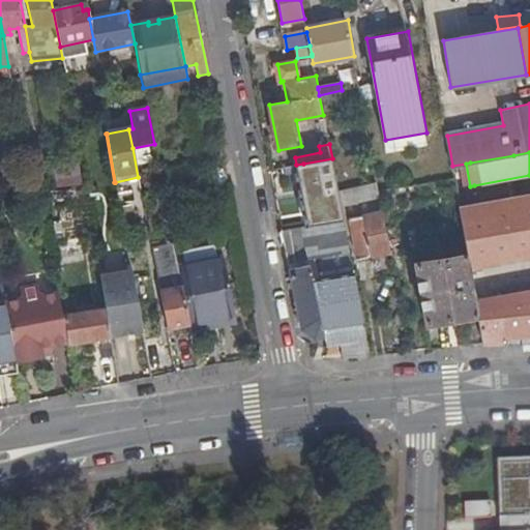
[(303,164),(296,165),(308,227),(345,221),(342,207),(339,190),(332,158),(303,164)]
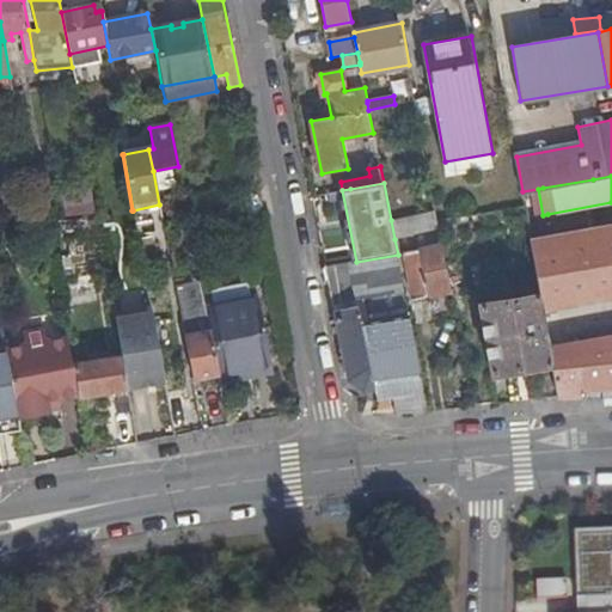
[(90,193),(63,197),(67,218),(93,213),(90,193)]
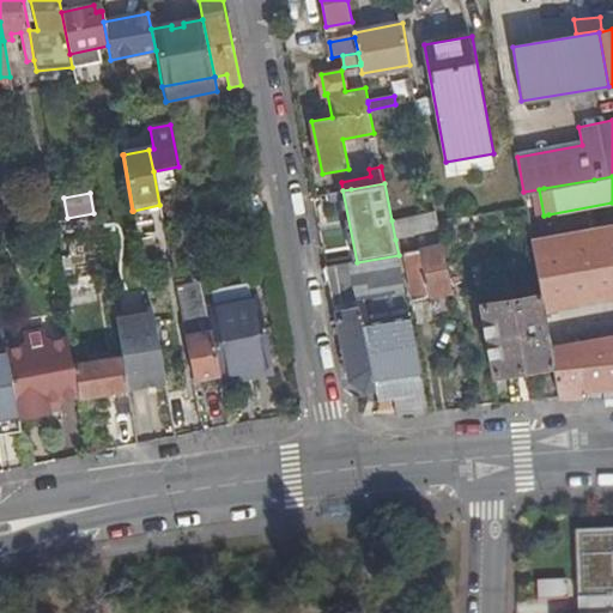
[(442,235),(528,219),(526,206),(439,220),(441,230),(442,235)]
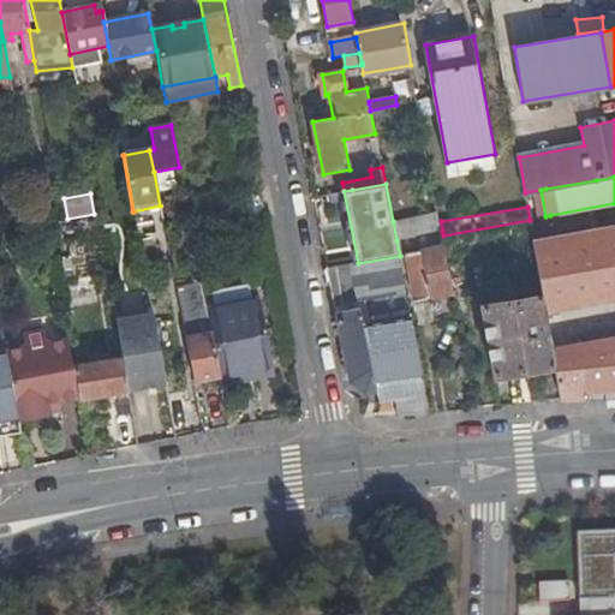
[(396,240),(442,231),(441,221),(439,213),(393,221),(396,240)]
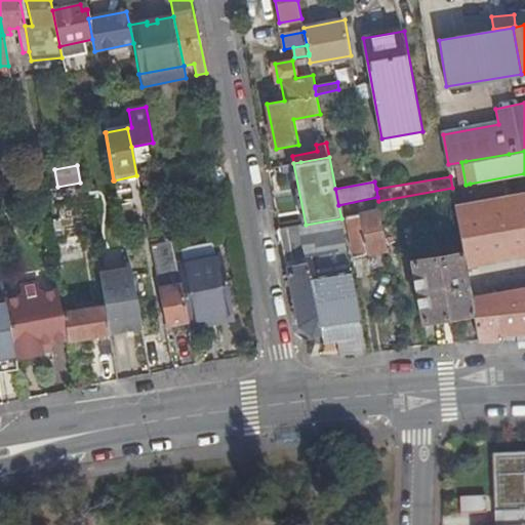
[(455,205),(459,229),(463,252),(465,263),(524,250),(524,191),(456,205),(455,205)]
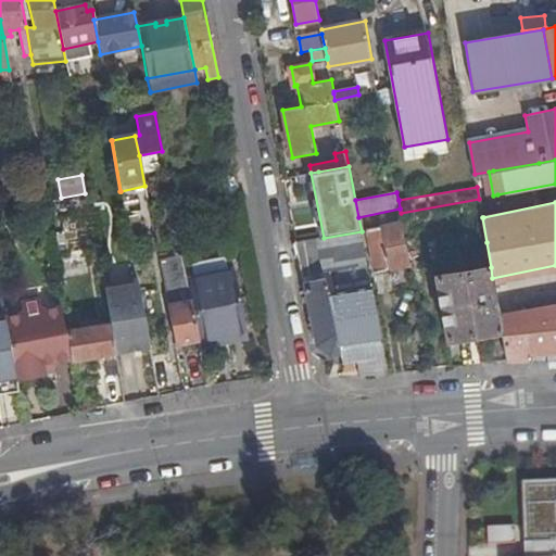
[(475,244),(487,242),(482,217),(481,213),(469,215),(475,244)]
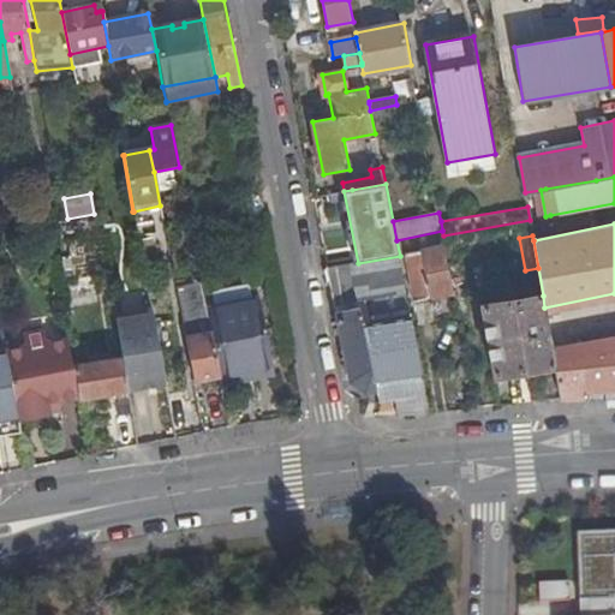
[(415,300),(454,293),(445,245),(406,254),(415,300)]
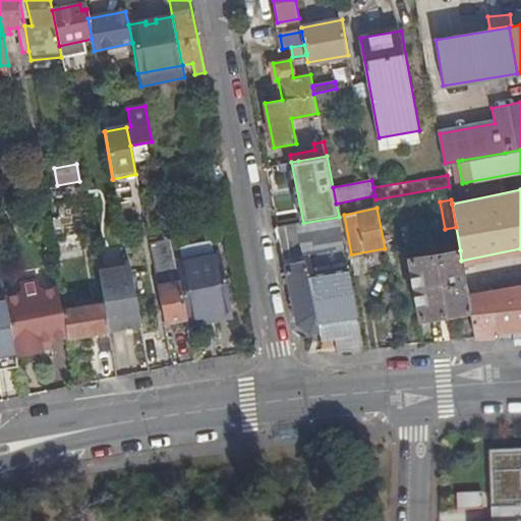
[(305,259),(285,264),(296,323),(309,333),(320,332),(317,322),(358,315),(339,217),(303,223),(306,244),(311,243),(316,272),(315,276),(308,277),(305,259)]
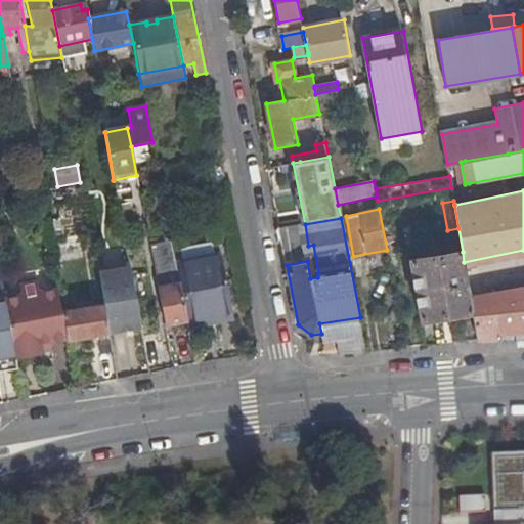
[(284,250),(308,246),(305,224),(279,228),(284,250)]
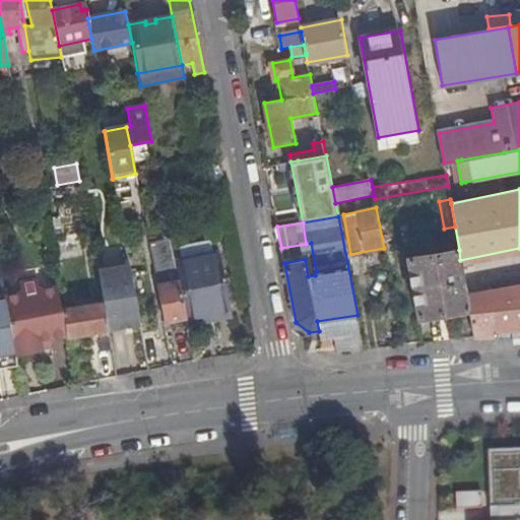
[(148,242),(164,323),(186,318),(175,263),(171,238),(148,242)]
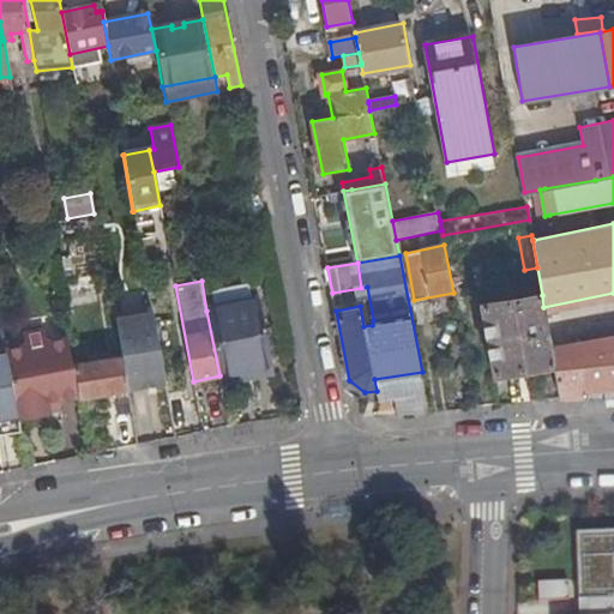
[(543,307),(542,295),(482,306),(493,368),(487,371),(488,377),(554,366),(552,350),(543,307)]
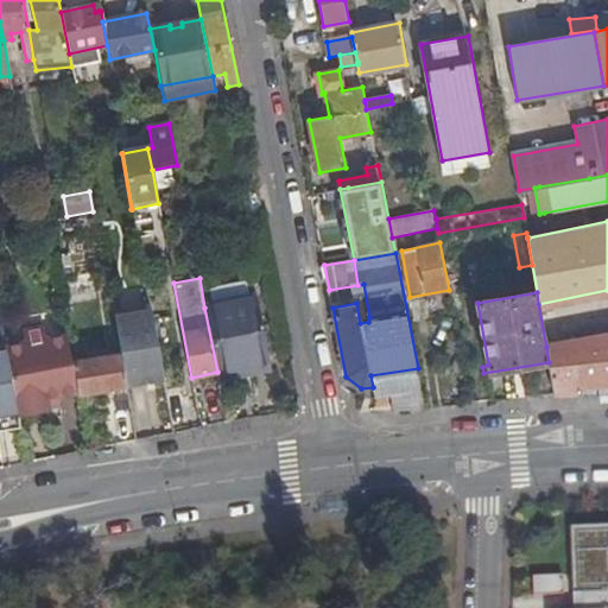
[(271,368),(272,368),(257,296),(255,297),(271,368)]
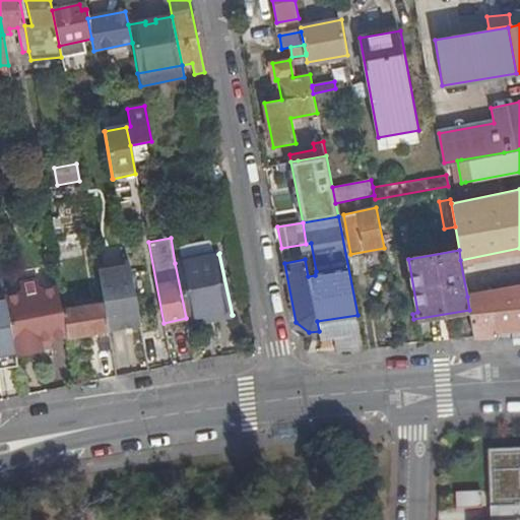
[(218,254),(196,258),(209,320),(232,315),(218,254)]
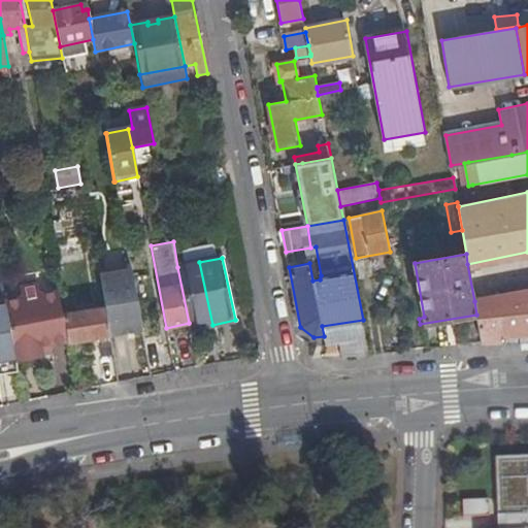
[(199,262),(177,267),(189,323),(191,329),(212,325),(199,262)]
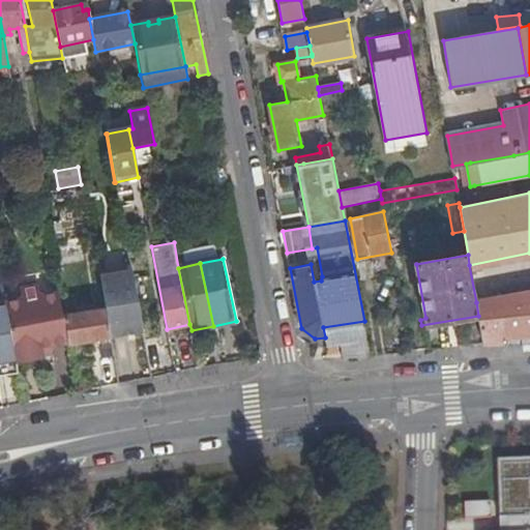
[(41,349),(52,347),(68,344),(63,316),(59,294),(41,297),(39,287),(20,290),(22,300),(4,303),(7,320),(12,350),(16,364),(42,359),(42,356),(41,349)]
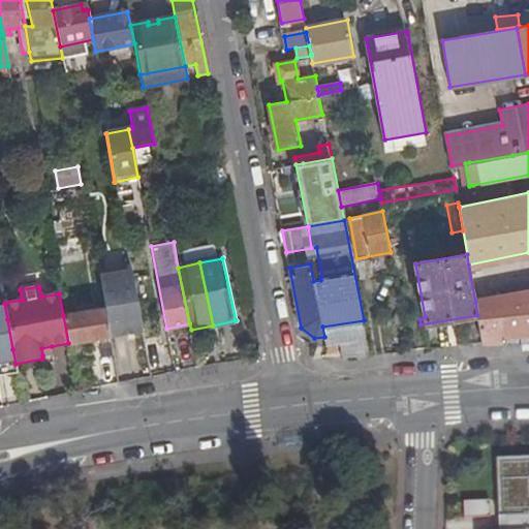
[(501,336),(528,334),(528,293),(475,302),(477,315),(485,355),(501,354),(501,336)]
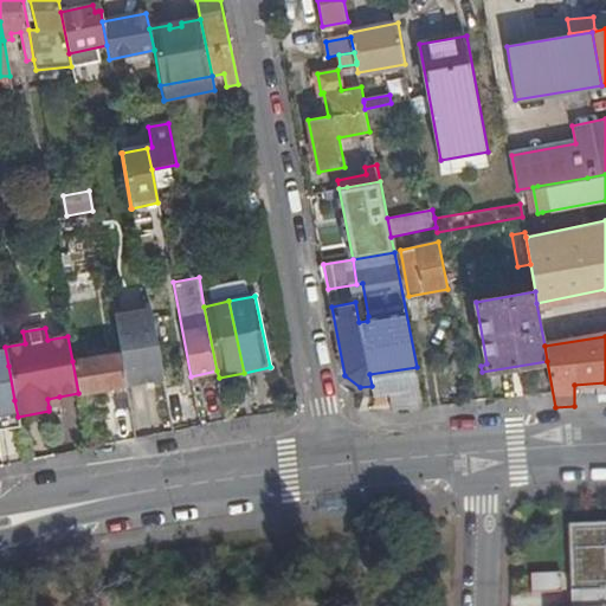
[(78,393),(78,394),(147,382),(141,350),(72,361),(78,393)]
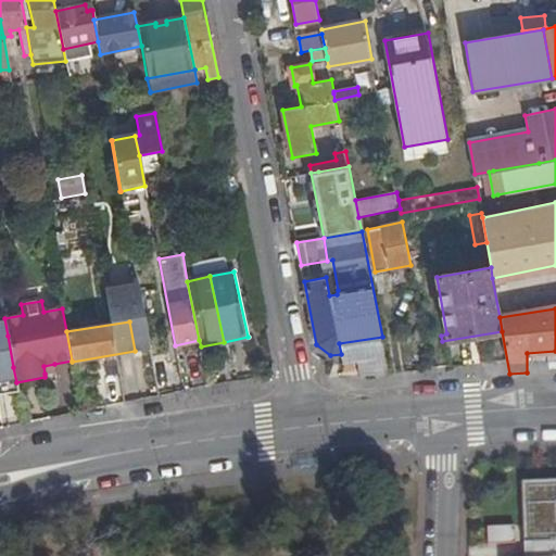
[(0,368),(13,367),(8,336),(0,337),(0,368)]
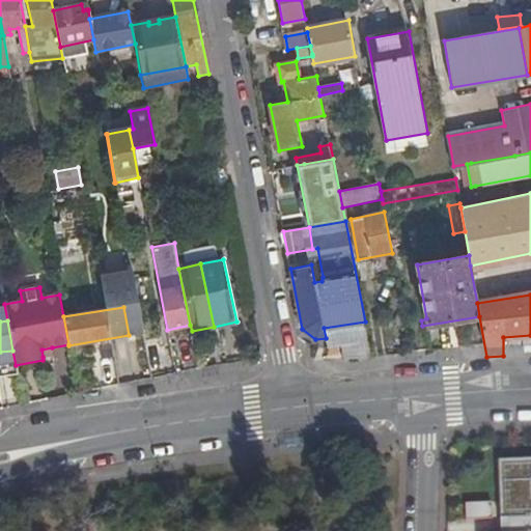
[(215,334),(238,329),(236,322),(214,327),(215,334)]
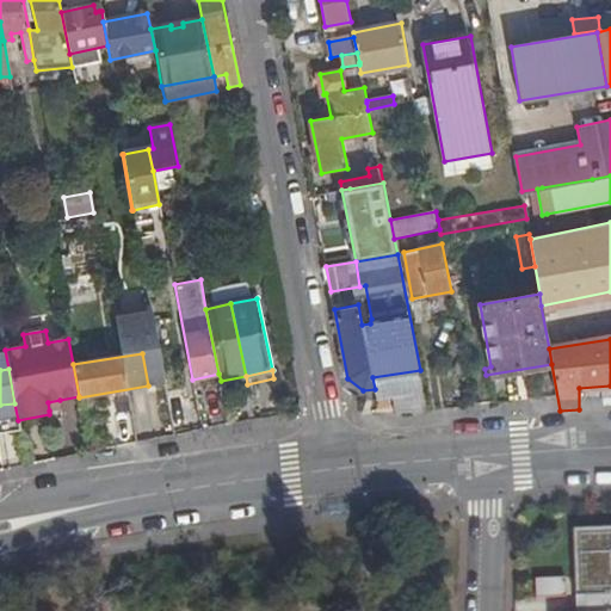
[(221,381),(222,389),(247,384),(246,376),(221,381)]
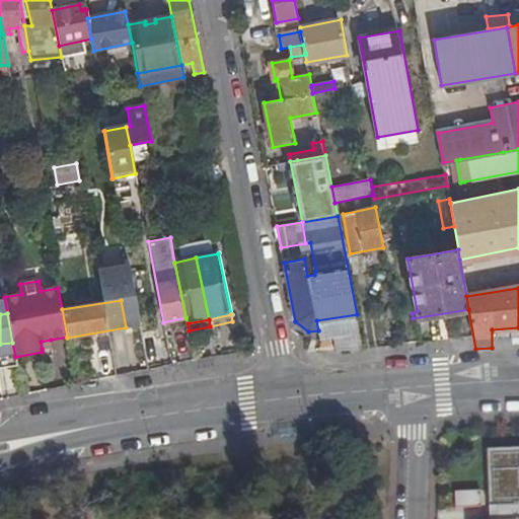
[(355,326),(328,328),(329,349),(356,348),(355,326)]
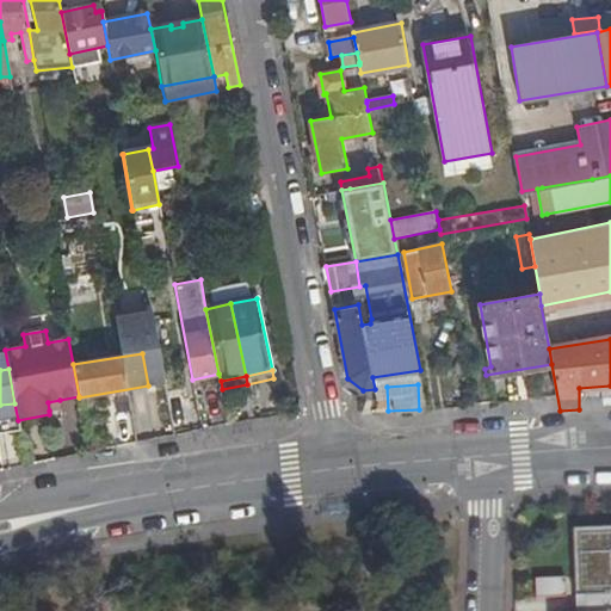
[(61,408),(60,400),(48,402),(49,411),(61,408)]
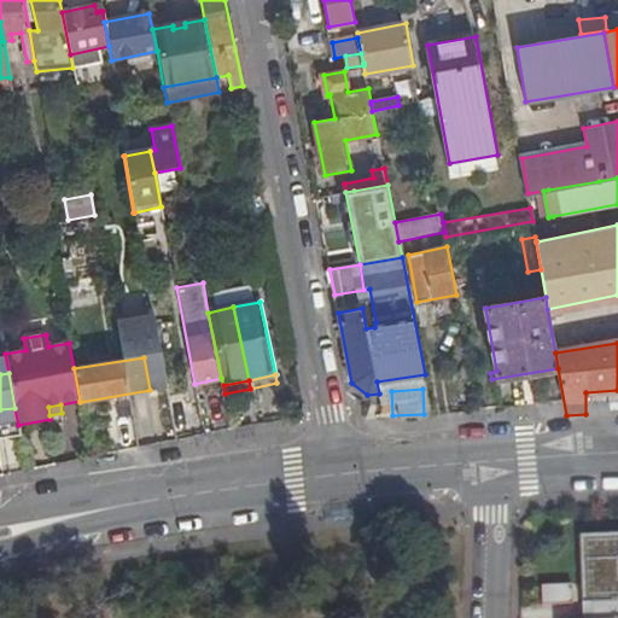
[(617,617),(617,536),(581,537),(583,604),(594,604),(594,617),(617,617)]
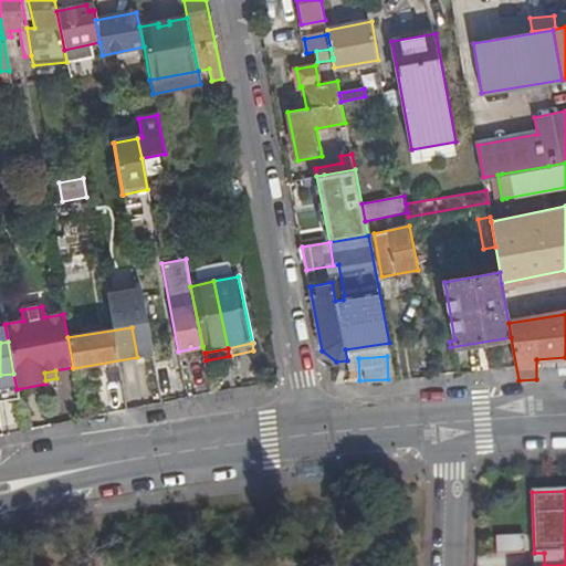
[(525,536),(498,538),(499,554),(526,553),(525,536)]
